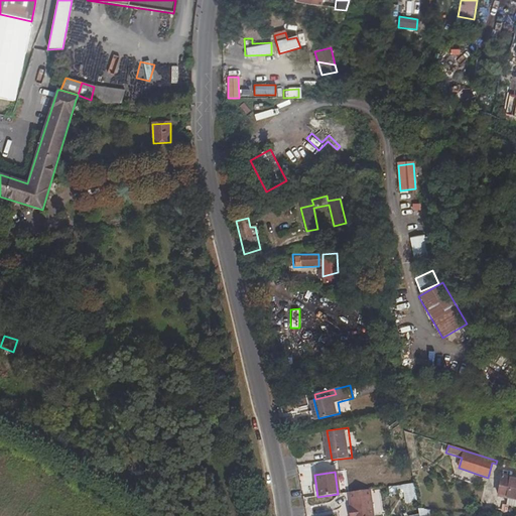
[(515,507),(515,479),(501,476),(497,496),(507,498),(505,506),(515,507)]
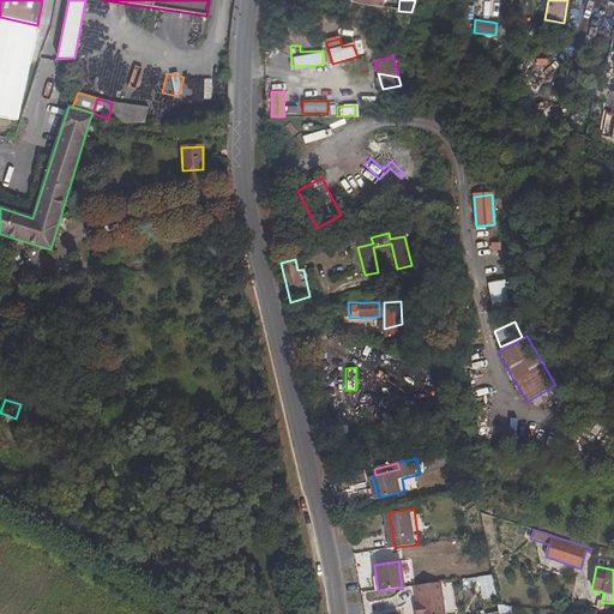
[(414,587),(415,602),(416,608),(414,608),(414,613),(441,613),(439,583),(414,587)]
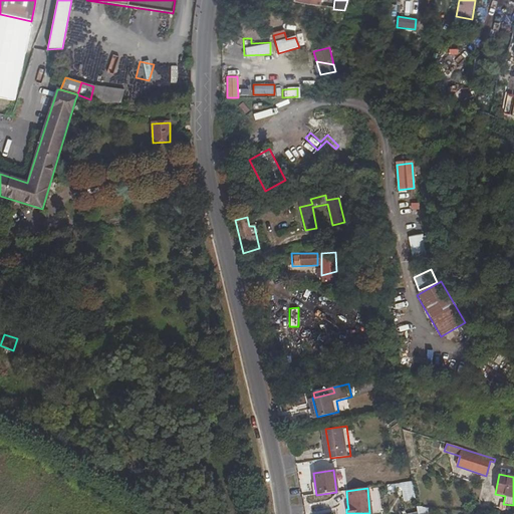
[(416,513),(419,513),(425,513),(424,505),(415,507),(416,513)]
